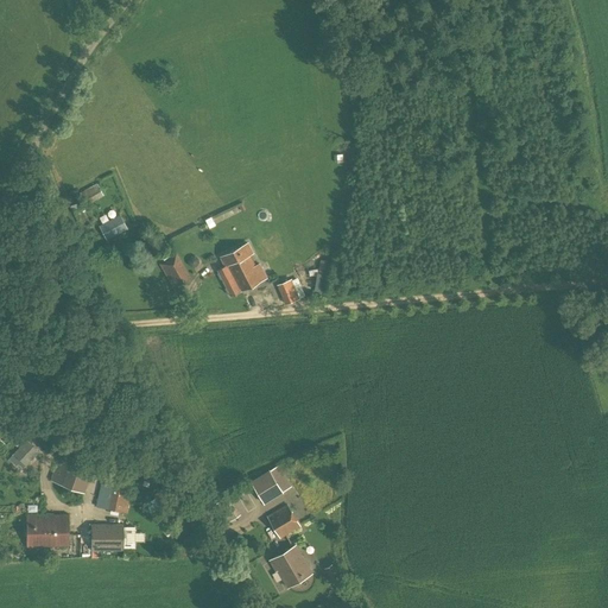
[(80,192),(86,204),(103,195),(97,184),(80,192)]
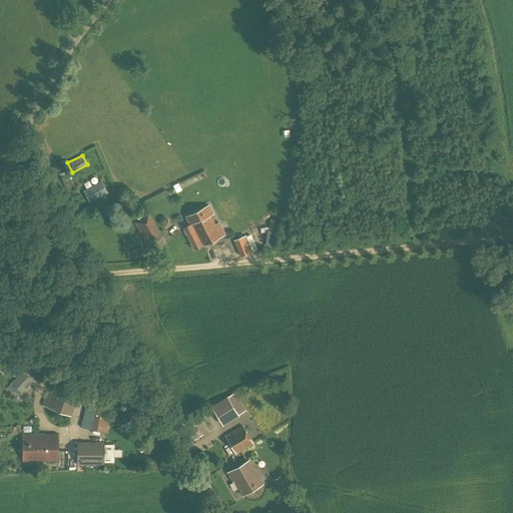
[(83,190),(89,201),(107,192),(100,181),(83,190)]
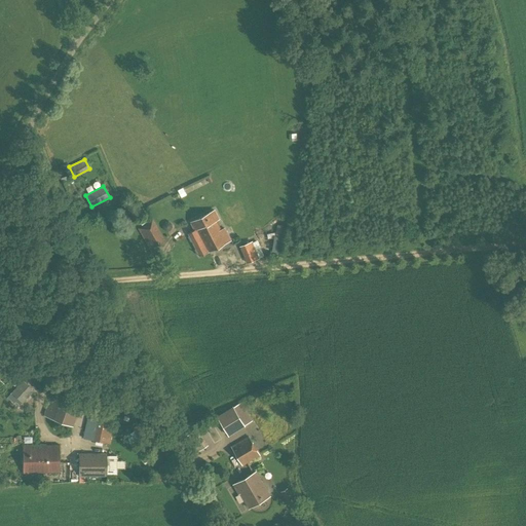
[(219,219),(215,210),(190,222),(193,230),(187,233),(199,257),(231,240),(224,228),(221,229),(216,220),(219,219)]
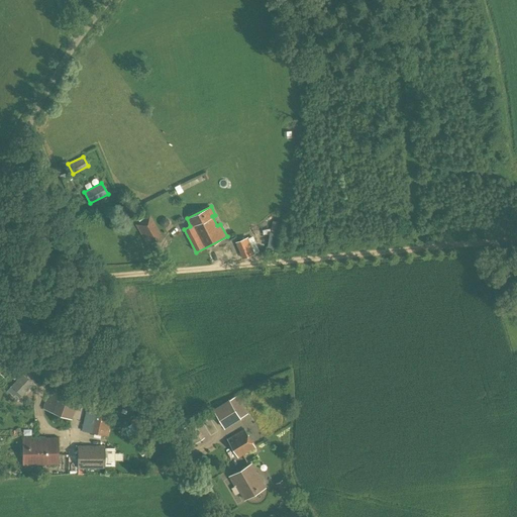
[(135,224),(147,244),(162,235),(149,216),(135,224)]
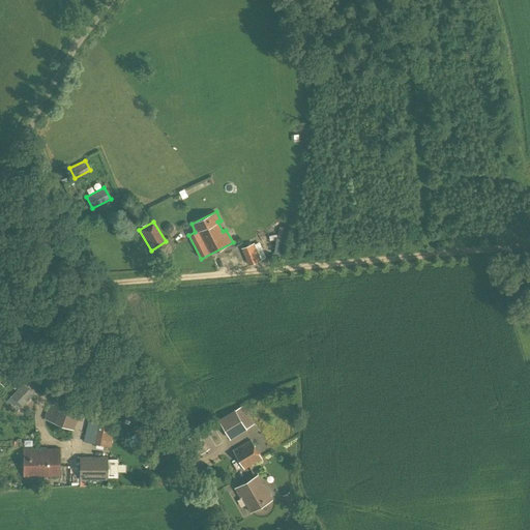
[(254,242),(241,248),(248,265),(266,258),(259,242),(255,244),(254,242)]
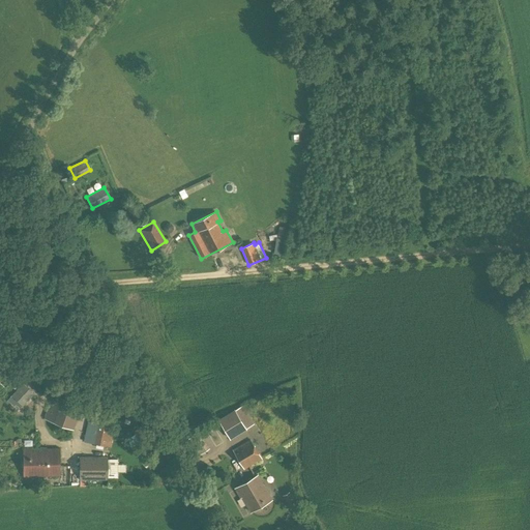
[(34,393),(23,383),(11,395),(19,402),(16,405),(19,408),(22,405),(23,406),(34,393)]
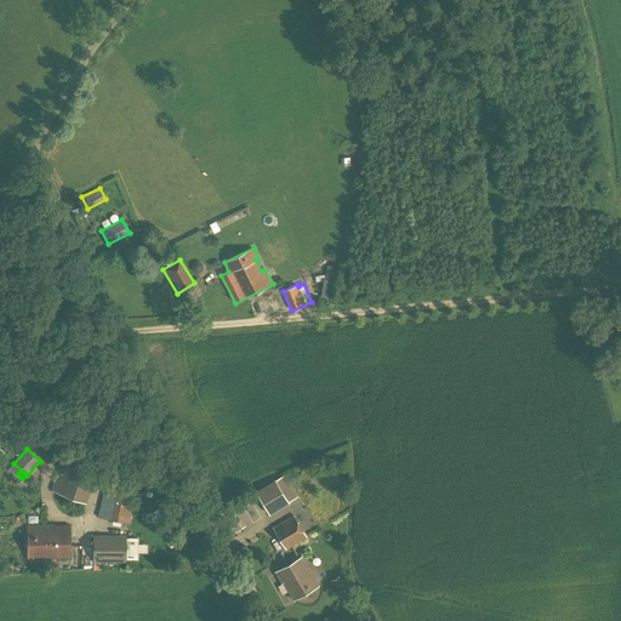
[(52,490),(86,502),(96,474),(62,462),(52,490)]
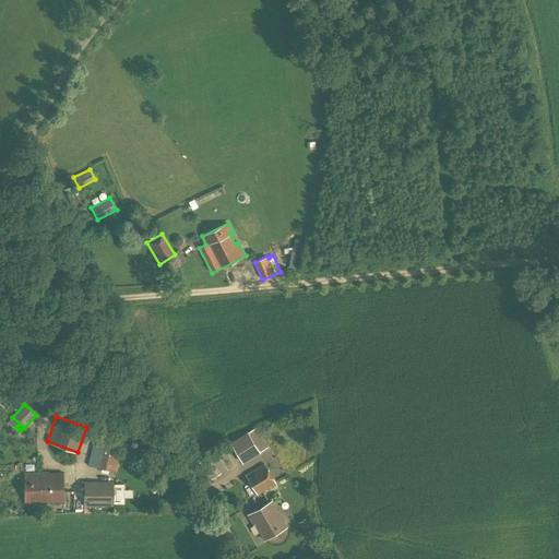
[(230,443),(232,444),(242,462),(268,447),(265,441),(257,427),(230,443)]
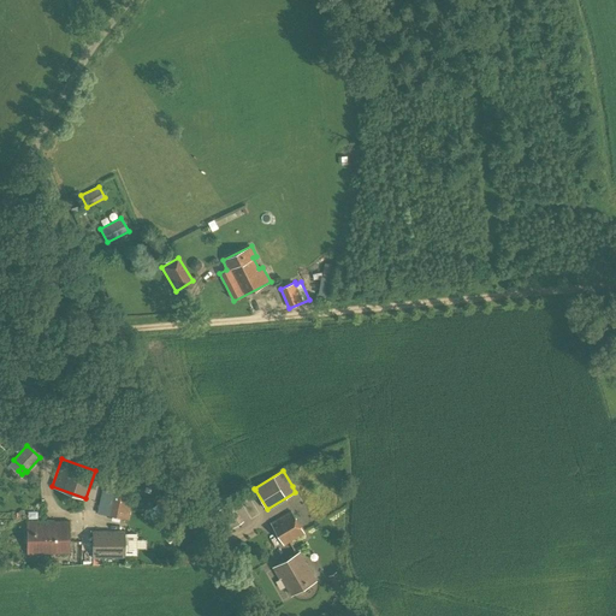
[(114,493),(111,516),(123,519),(128,520),(129,520),(134,498),(126,496),(129,489),(129,487),(128,487),(119,486),(117,495),(114,493)]
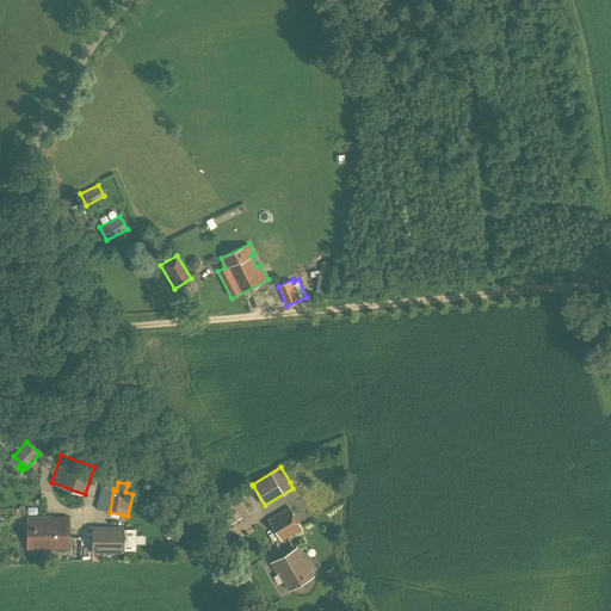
[(267,518),(282,541),(302,529),(289,506),(267,518)]
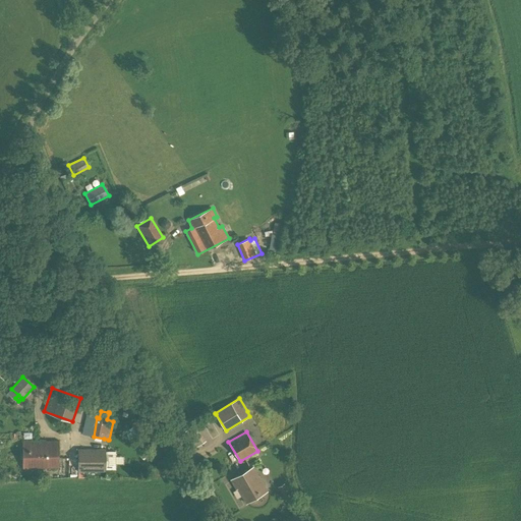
[(22,442),(23,468),(59,468),(59,441),(22,442)]
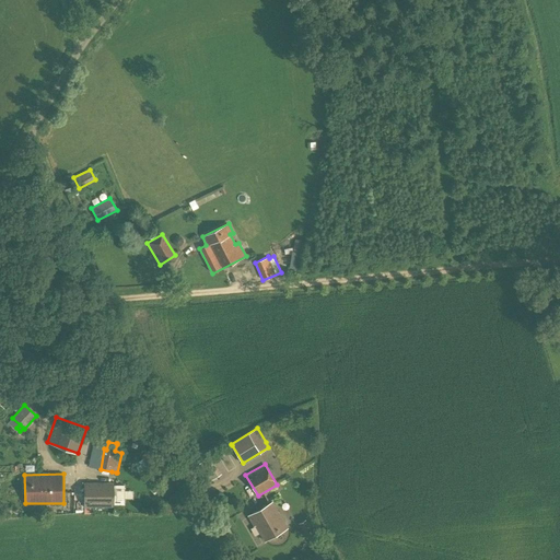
[(84,506),(113,506),(113,483),(85,483),(84,506)]
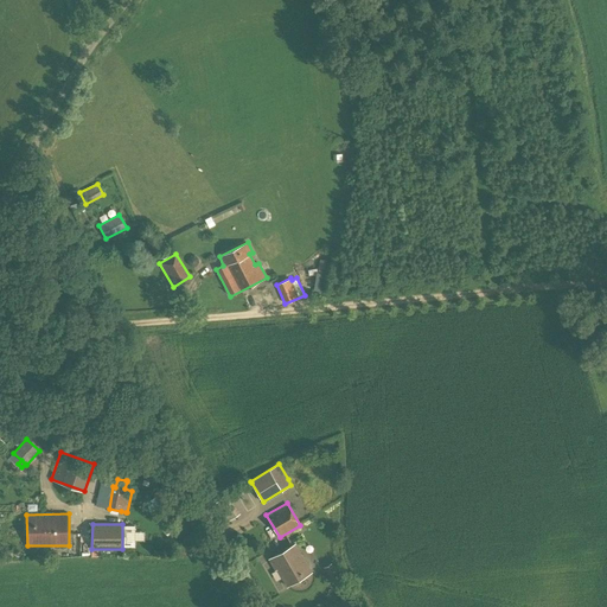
[(276,569),(287,587),(312,572),(295,543),(269,558),(275,570),(276,569)]
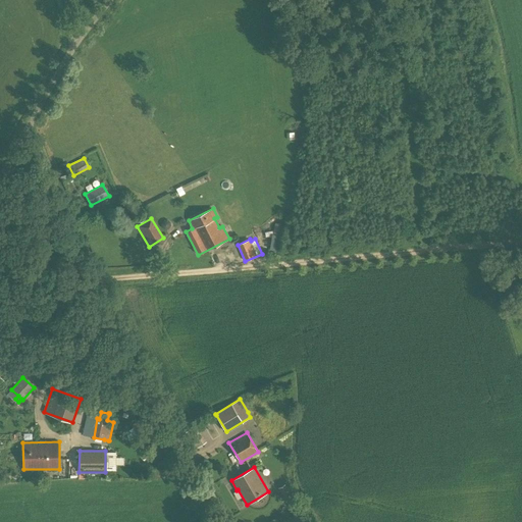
[(284,484),(278,488),(285,502),(292,499),(284,484)]
